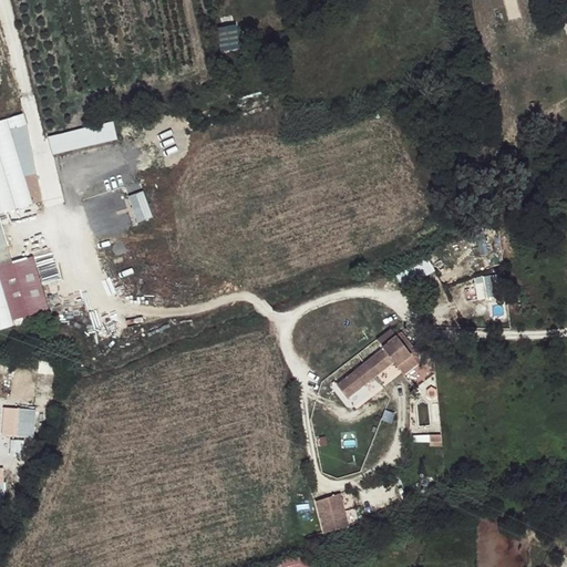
[(507,0),(512,16),(522,12),(517,0),(507,0)]
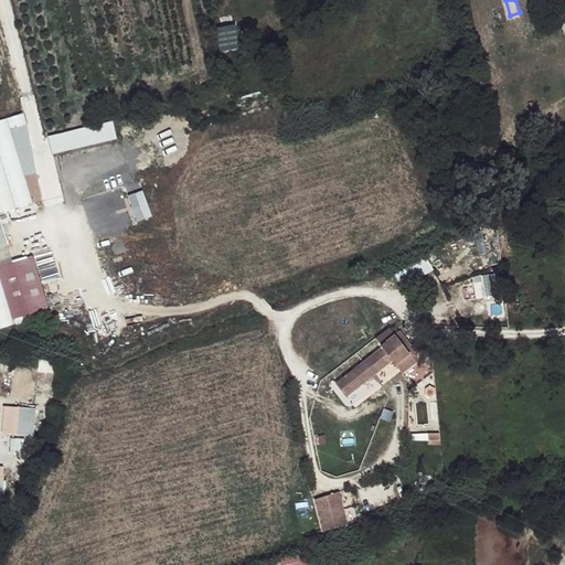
[(217,25),(220,51),(237,50),(236,25),(217,25)]
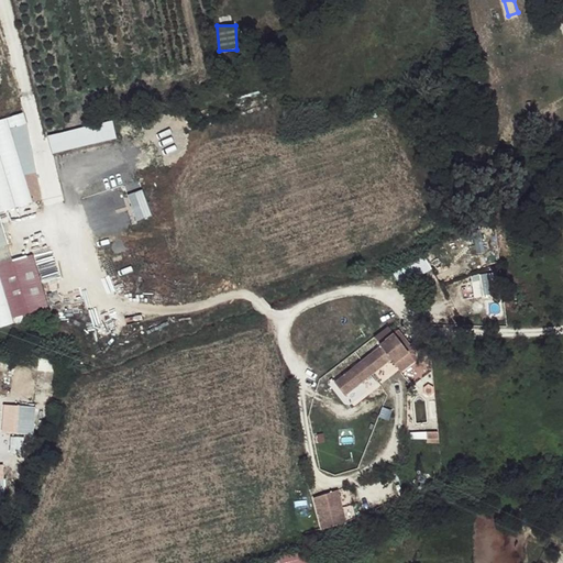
[(0,122),(0,326),(12,322),(0,279),(0,212),(33,202),(25,177),(36,174),(20,117),(0,122)]
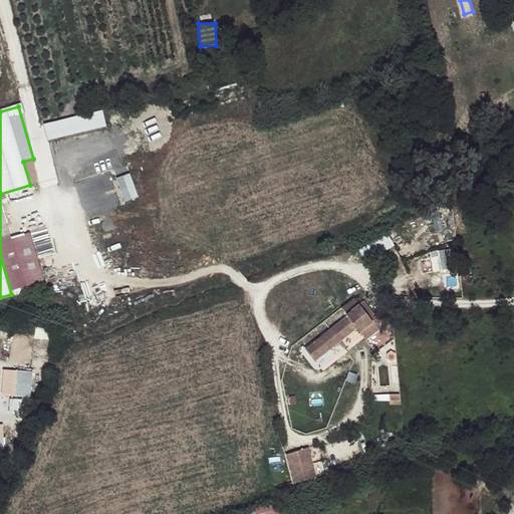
[(48,140),(108,125),(104,108),(44,122),(48,140)]
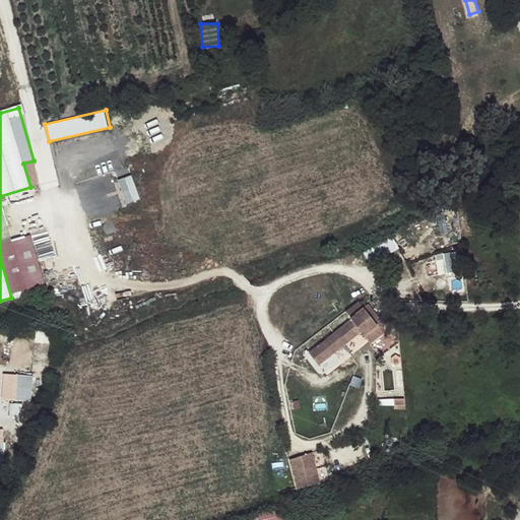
[(0,209),(17,205),(15,197),(0,200),(0,209)]
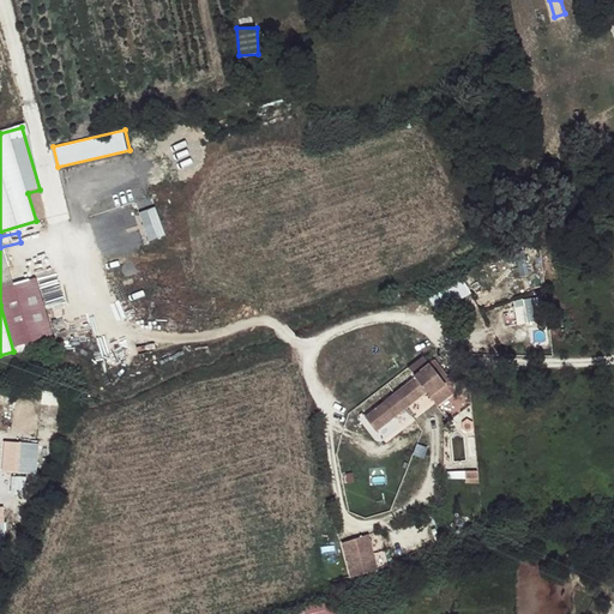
[(432,296),(439,308),(470,290),(464,278),(432,296)]
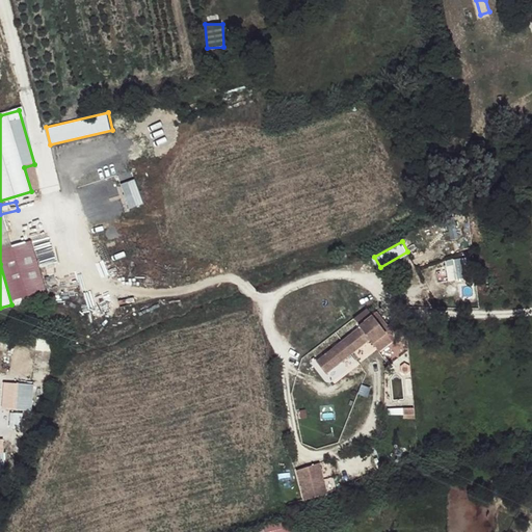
[(457,258),(446,261),(450,281),(461,278),(457,258)]
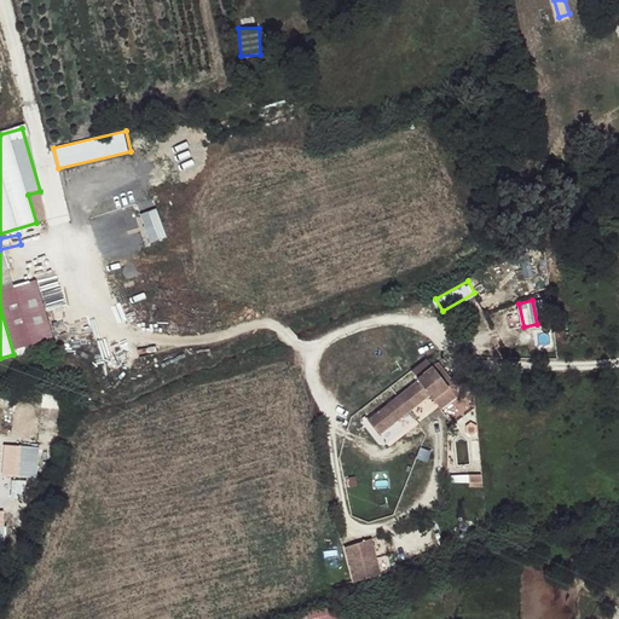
[(435,376),(439,374),(431,364),(415,377),(416,379),(382,408),(389,417),(392,420),(404,410),(401,408),(409,400),(411,403),(426,389),(423,387),(435,377),(435,376)]
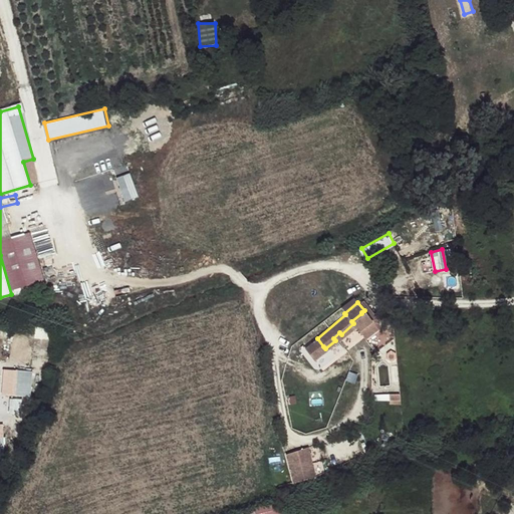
[(370,321),(366,312),(364,310),(361,312),(361,313),(351,321),(353,323),(359,330),(370,321)]
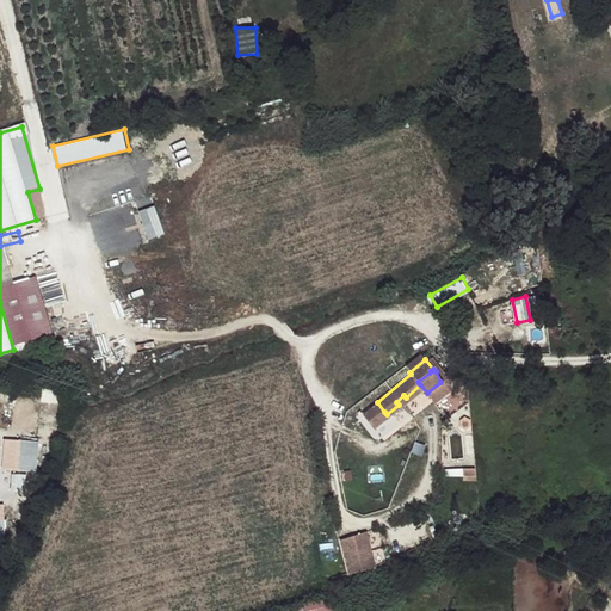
[(415,414),(433,401),(425,392),(376,429),(383,438),(415,414)]
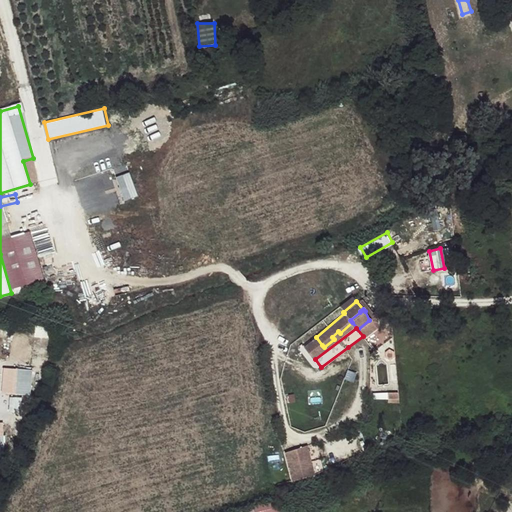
[(322,345),(316,337),(308,343),(315,351),(322,345)]
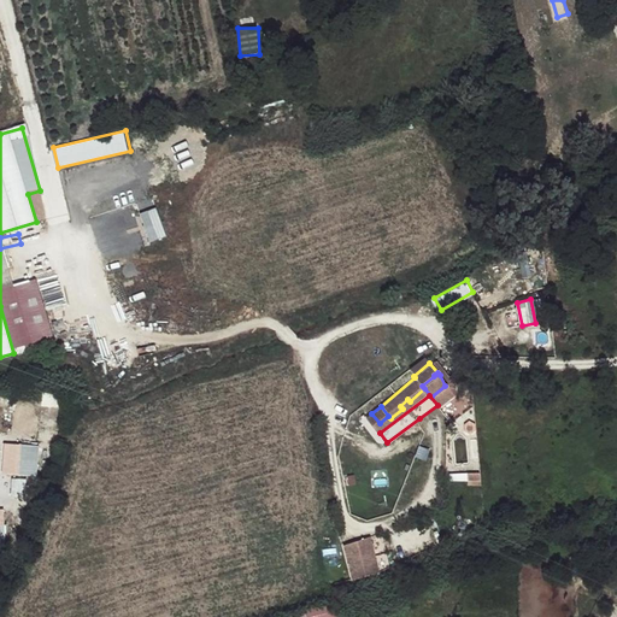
[(4,442),(4,472),(40,474),(40,444),(4,442)]
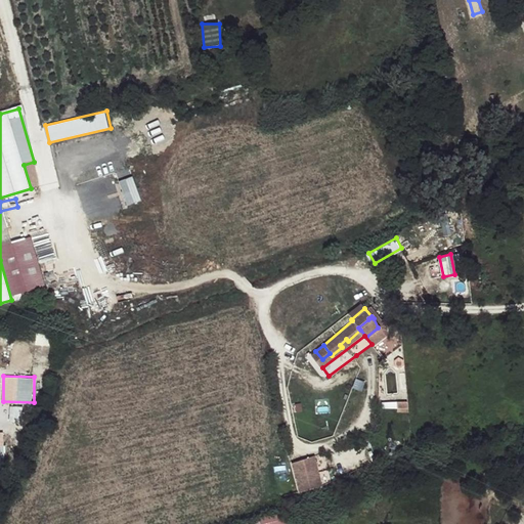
[(11,405),(10,419),(24,420),(25,406),(11,405)]
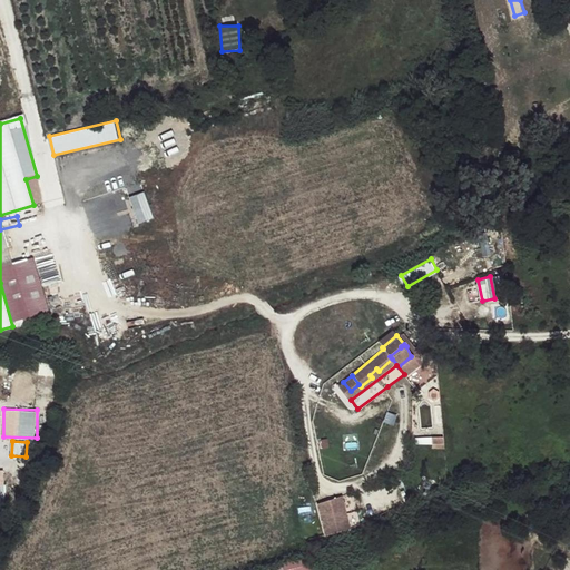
[(330,500),(317,504),(325,536),(338,533),(330,500)]
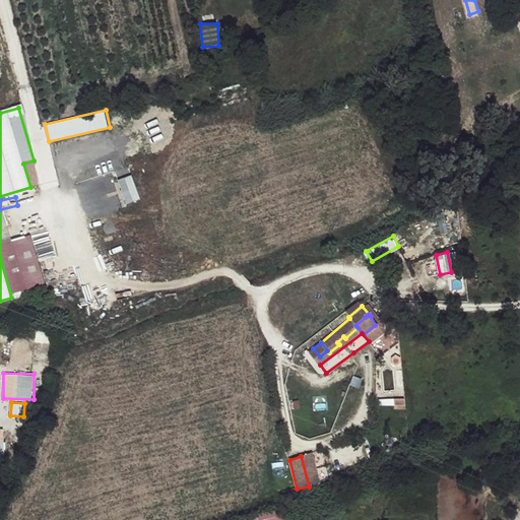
[(238,519),(290,519),(288,506),(259,511),(260,516),(238,519)]
